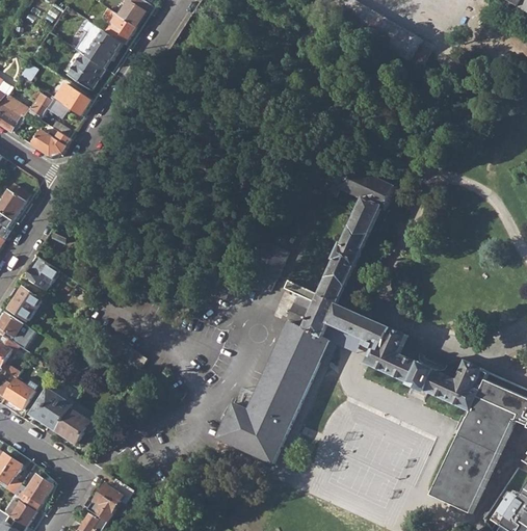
[(126,2),(116,16),(133,26),(139,31),(155,8),(146,2),(142,0),(122,0),(126,2)]
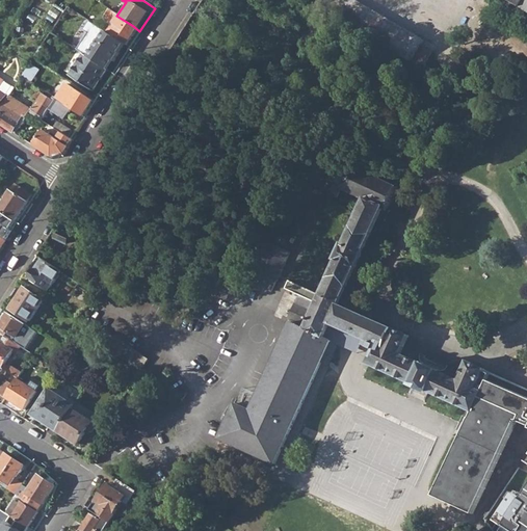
[(414,51),(422,36),(354,0),(333,0),(331,5),(414,51)]
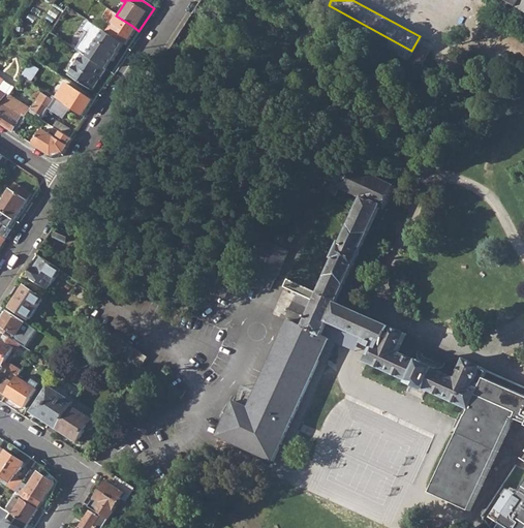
[(515,0),(512,5),(523,11),(523,0),(515,0)]
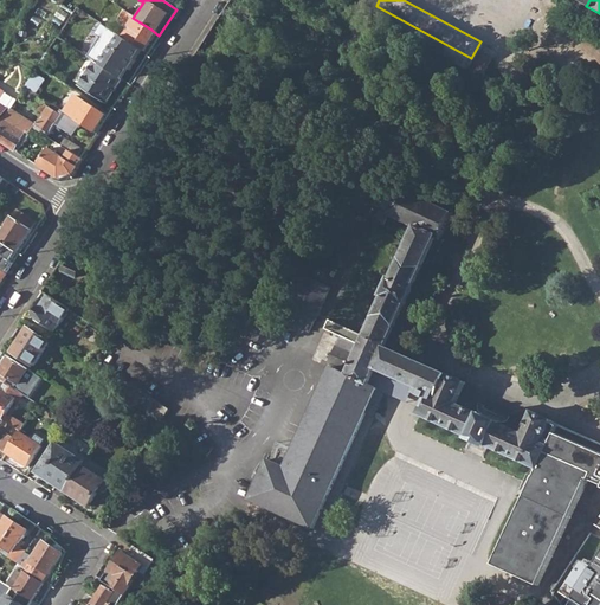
[(139,50),(152,30),(133,18),(121,10),(114,19),(124,25),(117,36),(136,49),(139,50)]
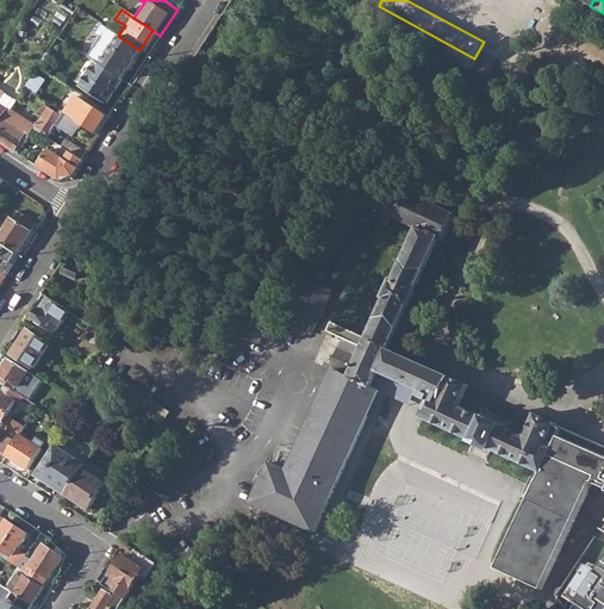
[(130,60),(137,49),(118,36),(97,22),(91,32),(95,36),(83,55),(91,61),(114,78),(120,68),(124,70),(125,70),(131,60),(130,60)]
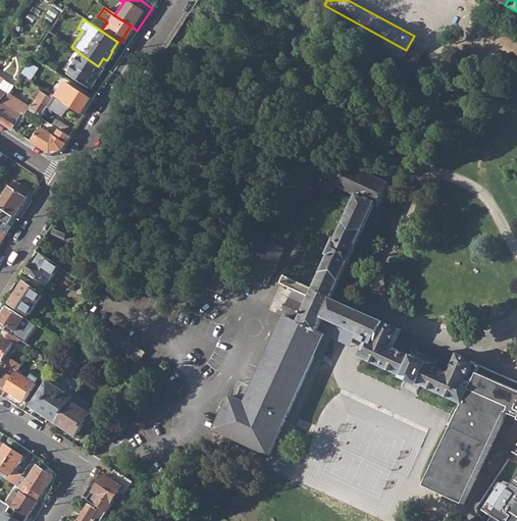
[(28,56),(33,59),(41,48),(36,45),(28,56)]
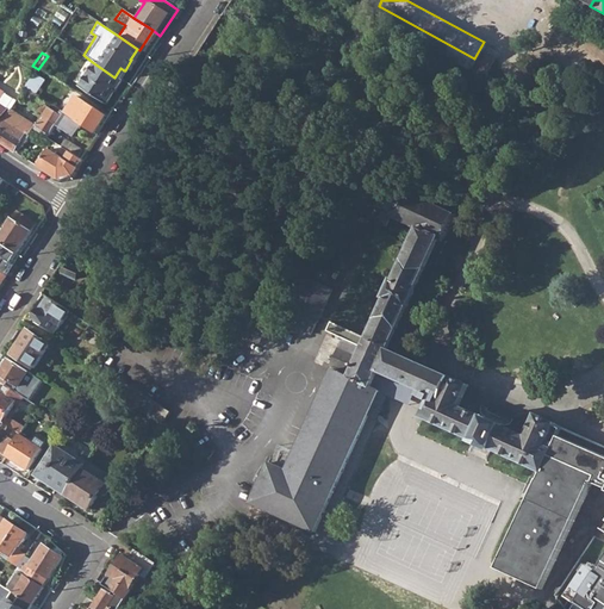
[(74,86),(103,104),(118,80),(118,79),(114,78),(91,61),(74,86)]
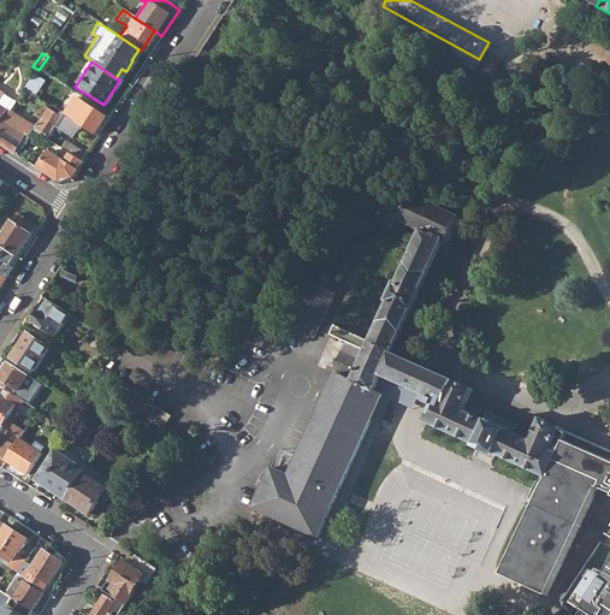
[(21,88),(28,93),(35,82),(28,77),(21,88)]
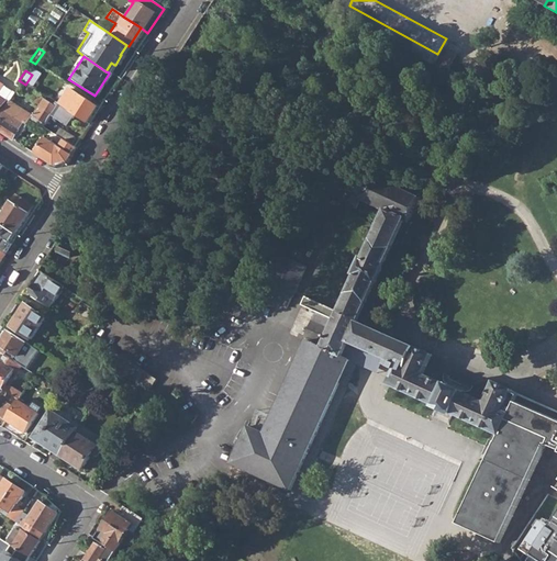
[(0,105),(3,101),(4,100),(9,92),(0,86),(0,105)]
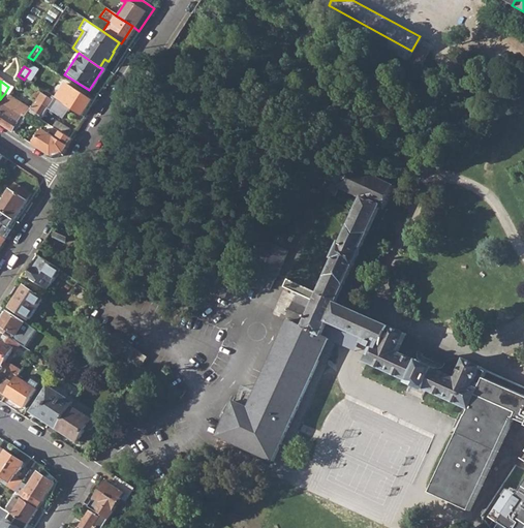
[(23,90),(33,97),(36,92),(37,92),(26,85),(23,90)]
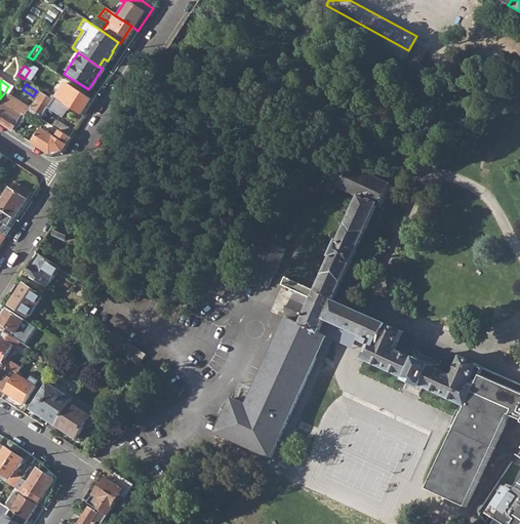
[(51,93),(49,95),(66,107),(78,114),(87,98),(65,85),(57,96),(51,93)]
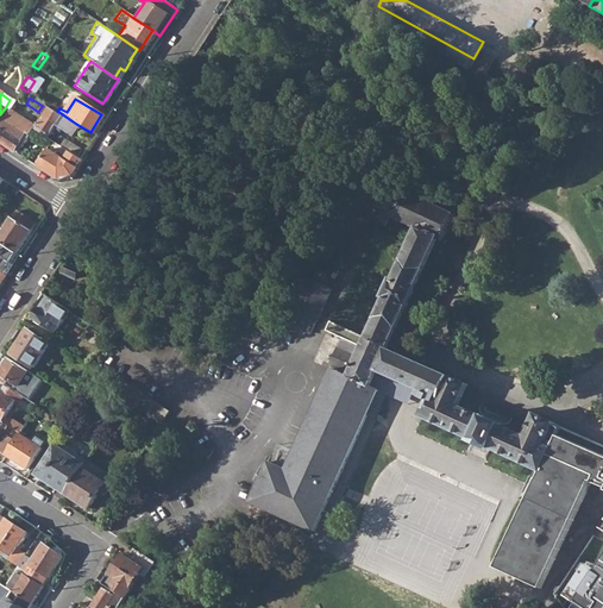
[(48,139),(49,137),(55,126),(68,135),(76,124),(57,111),(55,110),(52,113),(42,106),(38,112),(30,124),(29,127),(48,139)]
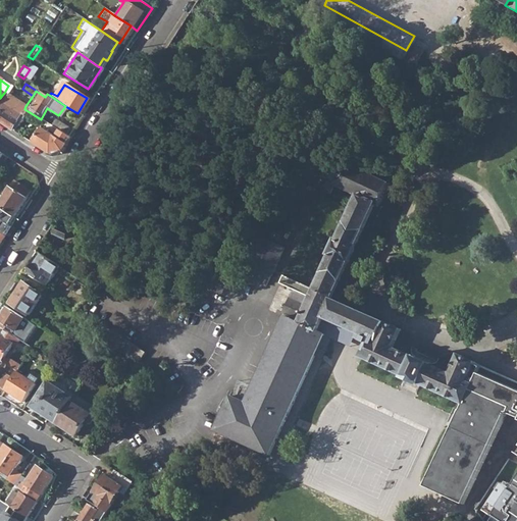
[(0,124),(8,129),(18,112),(20,114),(24,109),(26,106),(4,93),(3,94),(0,98),(0,124)]
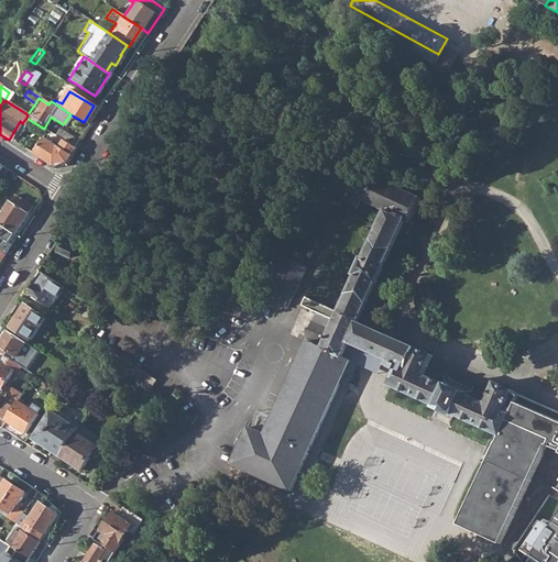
[(70,139),(59,131),(53,127),(50,133),(58,139),(67,144),(70,139)]
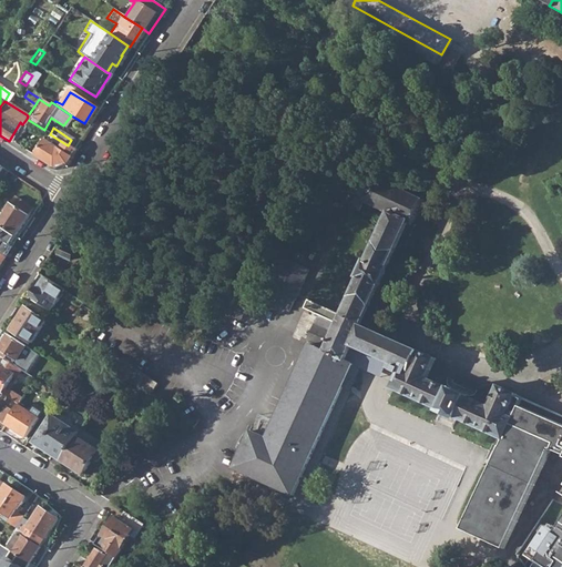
[(50,168),(51,166),(51,163),(62,161),(62,165),(64,164),(73,150),(68,145),(59,140),(54,147),(40,138),(30,154),(50,168)]
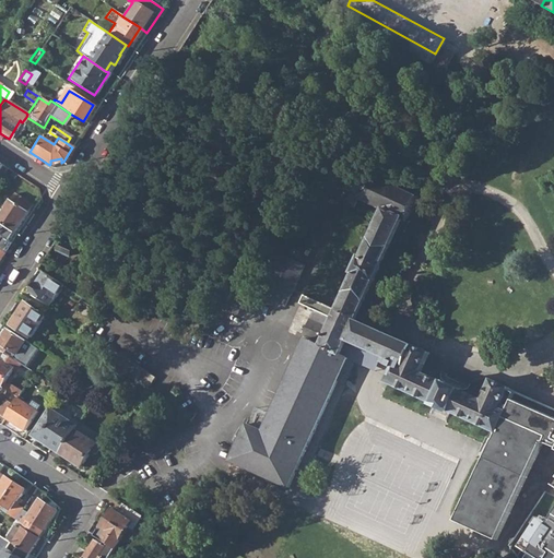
[(334,308),(352,317),(360,303),(362,298),(362,297),(364,293),(365,293),(366,289),(365,289),(368,282),(369,282),(370,280),(374,270),(375,271),(376,268),(379,259),(380,260),(381,257),(381,256),(384,250),(385,250),(387,246),(386,245),(398,218),(402,221),(402,220),(413,197),(365,174),(368,165),(357,159),(352,173),(343,173),(339,182),(342,187),(336,201),(349,208),(353,198),(379,210),(357,257),(356,256),(349,273),(350,273),(334,308)]
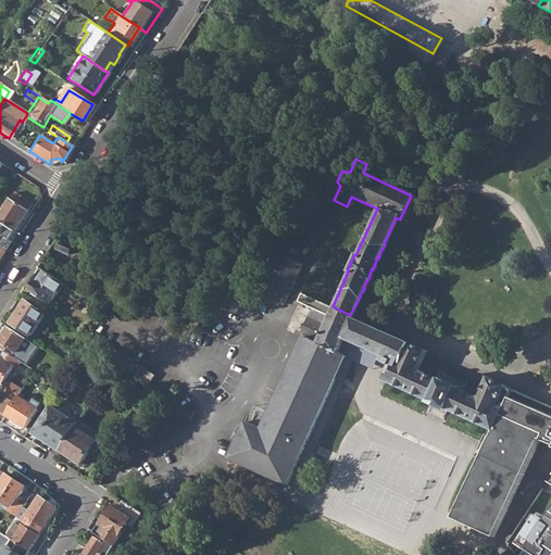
[(1,207),(0,210),(0,222),(12,230),(28,203),(11,191),(0,206),(1,207)]
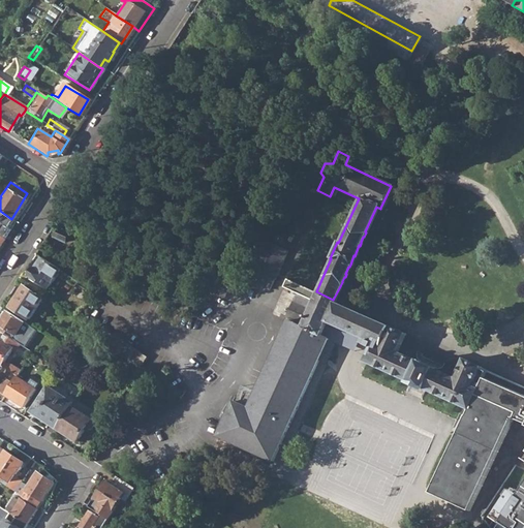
[(333,300),(340,303),(383,209),(380,208),(380,209),(376,207),(365,231),(366,233),(364,237),(363,237),(361,242),(361,243),(360,246),(359,245),(356,253),(355,256),(353,255),(350,265),(349,267),(348,267),(345,274),(346,274),(345,277),(344,277),(342,281),(342,282),(340,286),(333,300)]
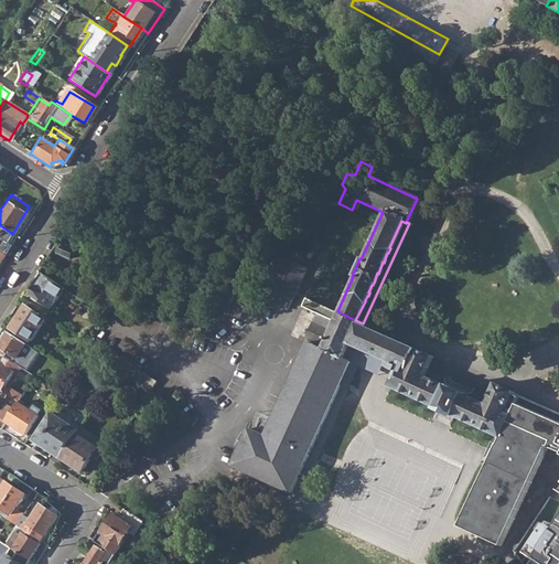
[(0,238),(2,241),(6,243),(12,234),(0,225),(0,238)]
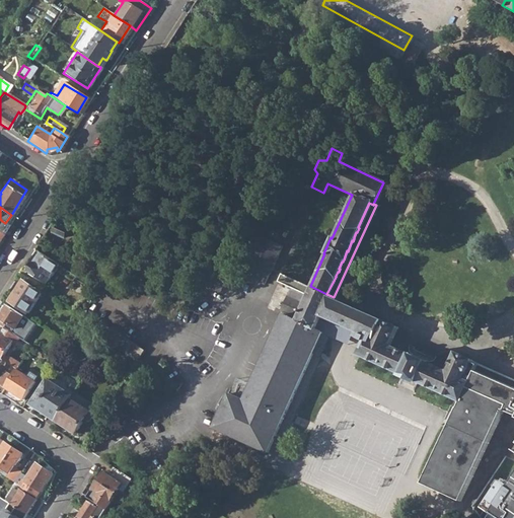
[(5,223),(2,221),(0,224),(0,232),(2,233),(8,225),(5,223)]
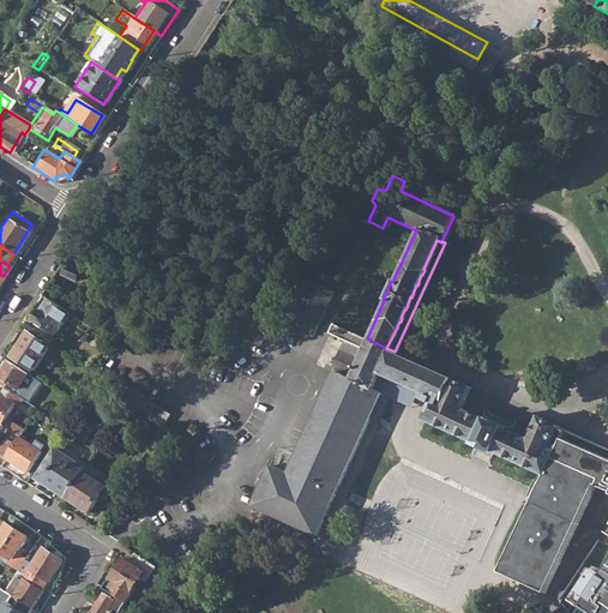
[(59,272),(73,278),(77,268),(64,262),(59,272)]
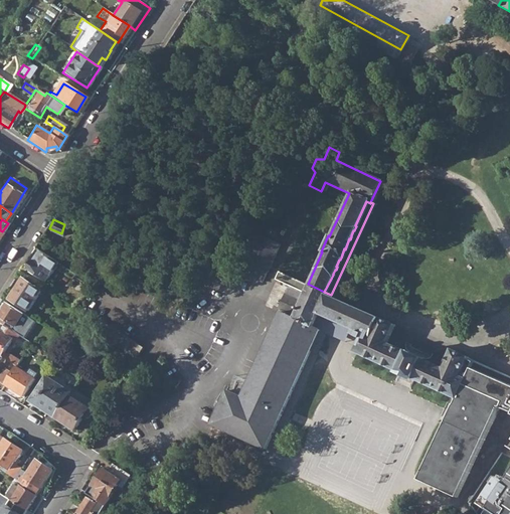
[(250,266),(264,272),(276,243),(250,234),(243,250),(255,255),(250,266)]
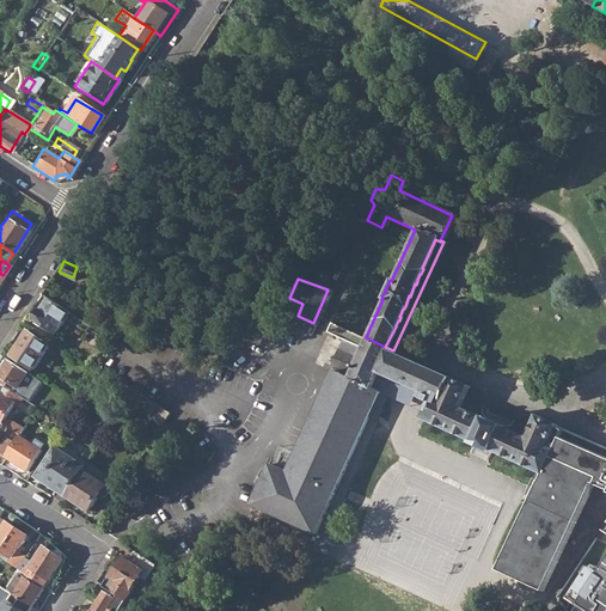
[(32,318),(53,331),(65,313),(66,318),(72,322),(75,316),(46,297),(32,318)]
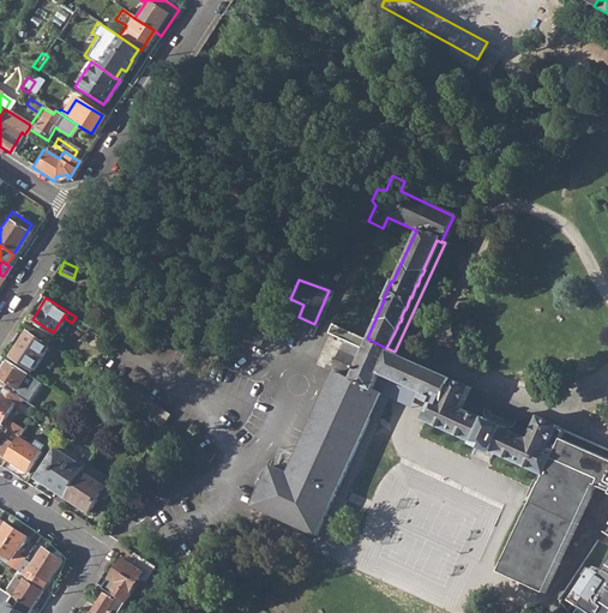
[(10,355),(30,368),(47,343),(25,330),(10,355)]
